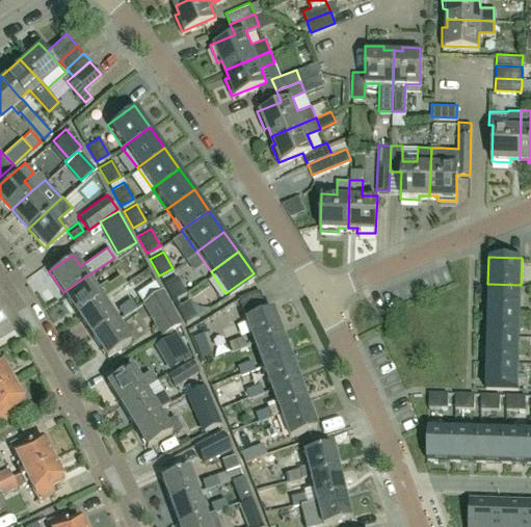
[(176,274),(163,282),(171,298),(185,291),(176,274)]
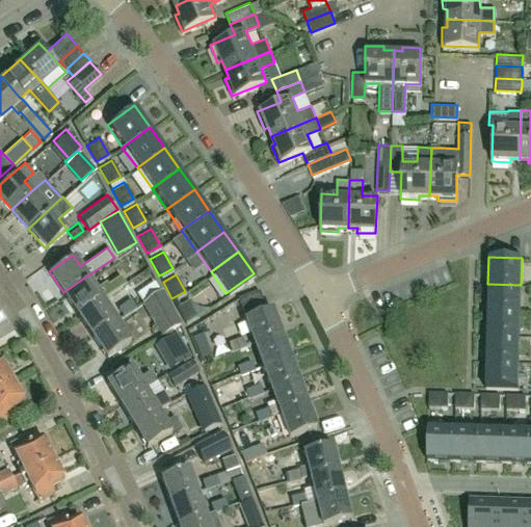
[(87,275),(63,292),(77,313),(101,297),(87,275)]
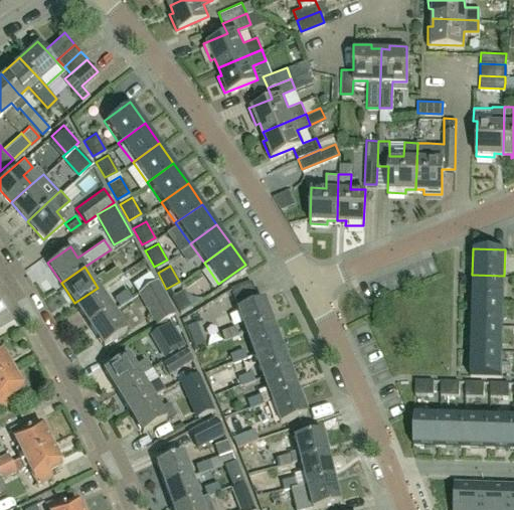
[(203,268),(185,281),(192,292),(211,278),(203,268)]
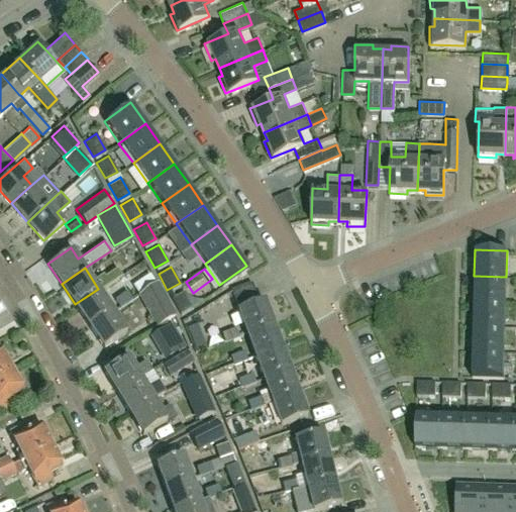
[(99,281),(108,294),(119,285),(110,273),(99,281)]
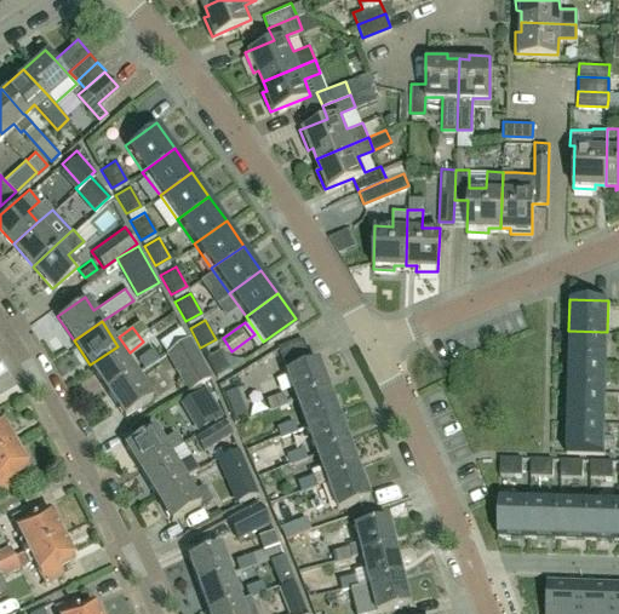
[(607,332),(568,331),(567,361),(607,362),(607,332)]
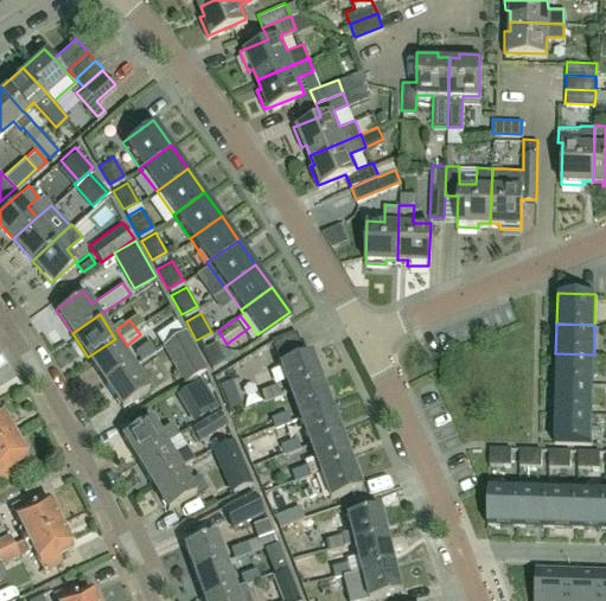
[(184,379),(206,366),(184,327),(163,341),(184,379)]
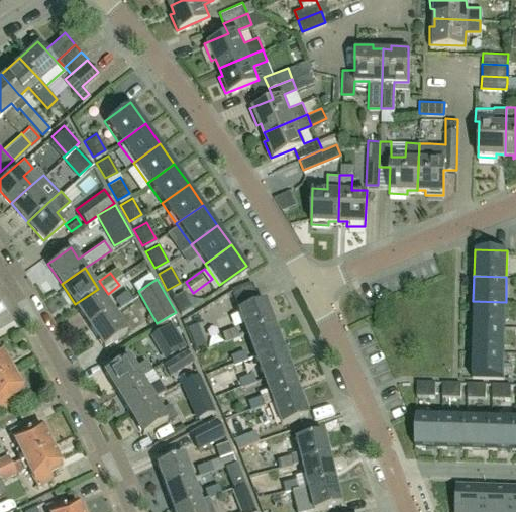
[(237,307),(256,300),(250,280),(230,287),(237,307)]
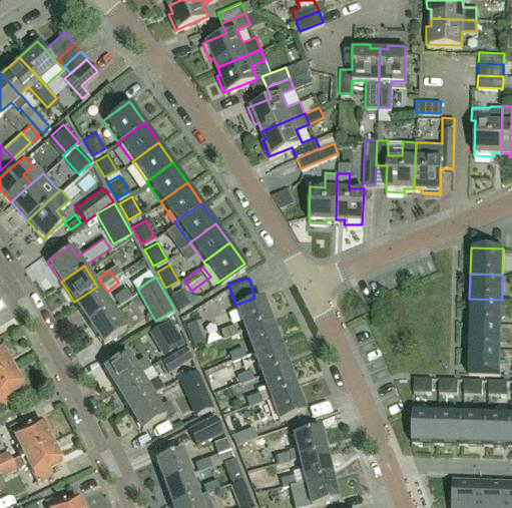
[(124,286),(112,294),(118,302),(129,294),(124,286)]
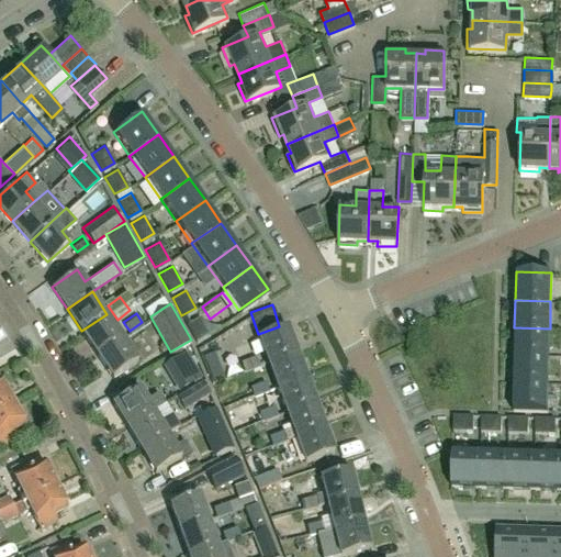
[(107,314),(81,331),(97,353),(122,335),(107,314)]
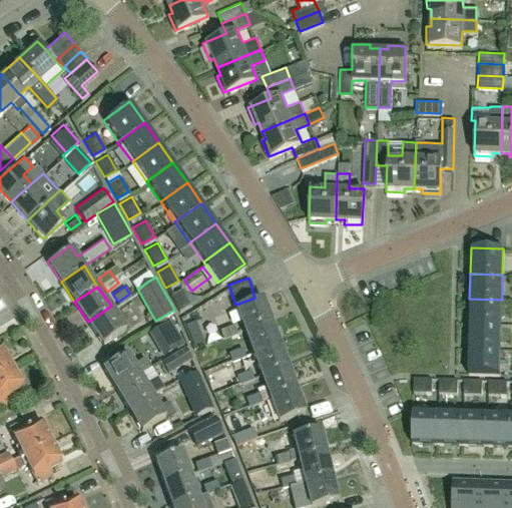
[(181,287),(169,294),(178,310),(190,303),(181,287)]
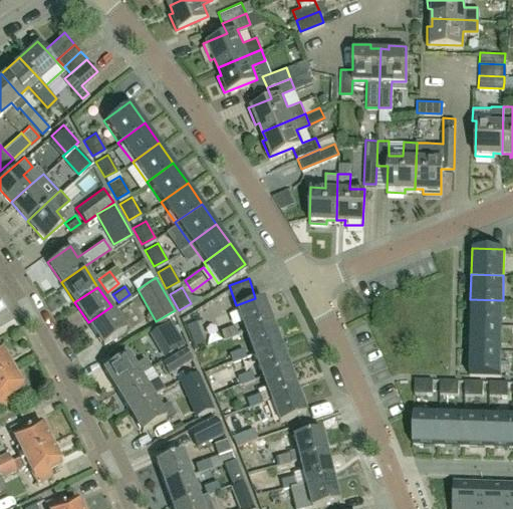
[(261,296),(255,298),(236,305),(235,305),(244,329),(270,319),(261,296)]
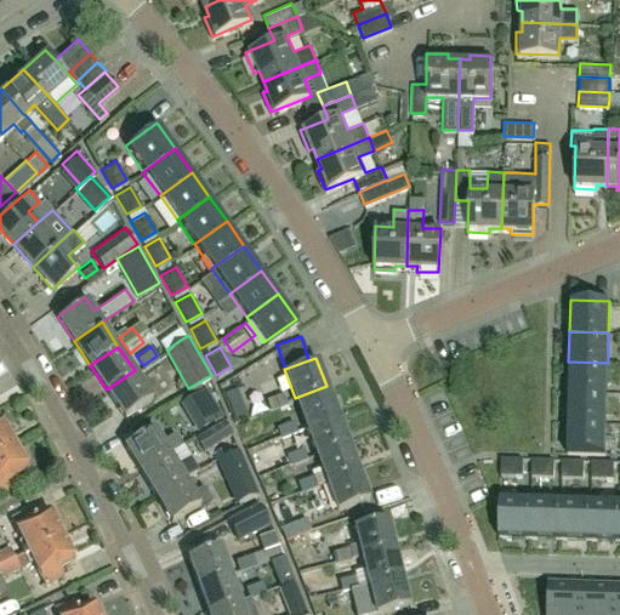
[(608,363),(568,362),(568,391),(607,392),(608,363)]
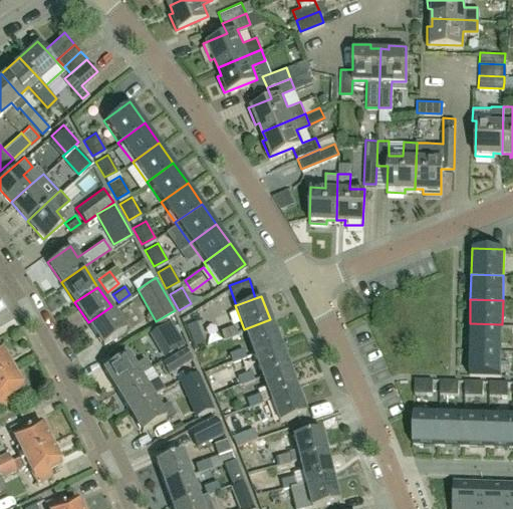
[(111,306),(88,322),(101,342),(124,327),(111,306)]
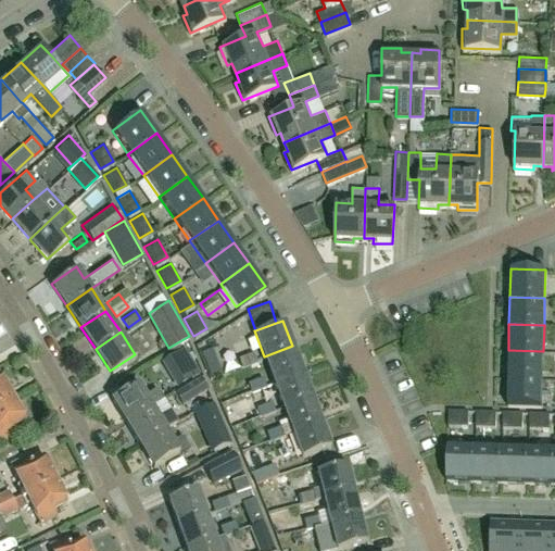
[(184,345),(160,359),(176,385),(200,371),(184,345)]
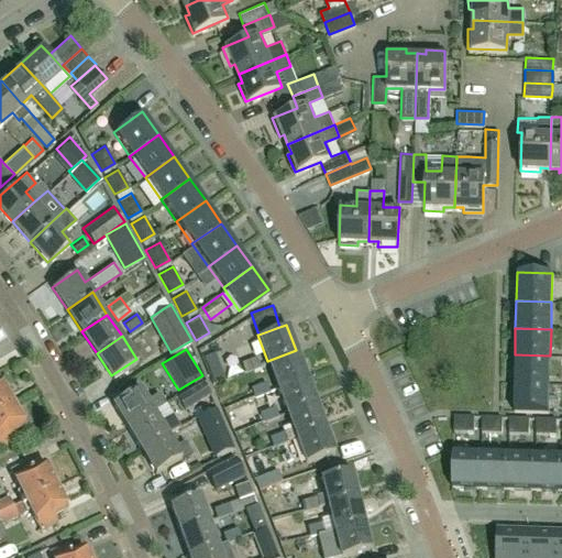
[(296,350),(267,361),(276,386),(306,375),(296,350)]
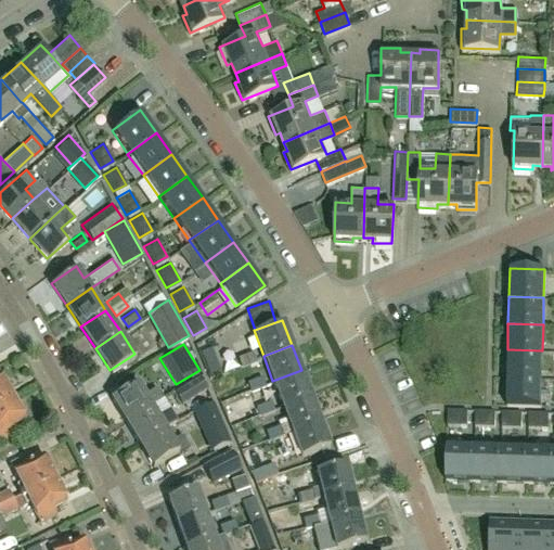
[(252,349),(237,355),(240,363),(255,358),(252,349)]
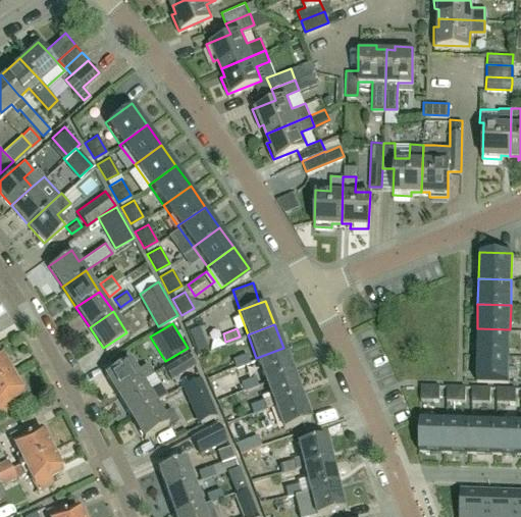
[(477,328),(476,354),(509,354),(510,329),(477,328)]
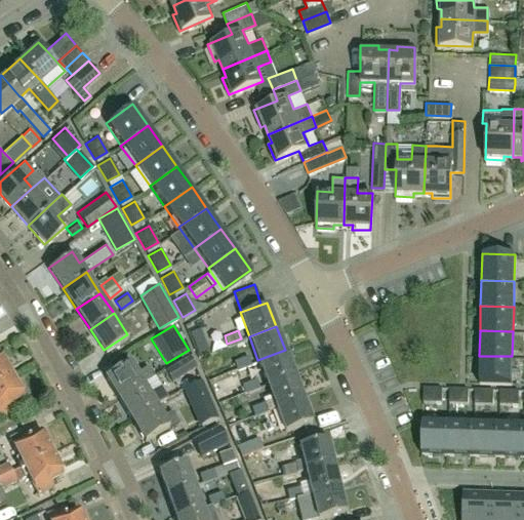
[(285,350),(257,360),(267,383),(293,372),(285,350)]
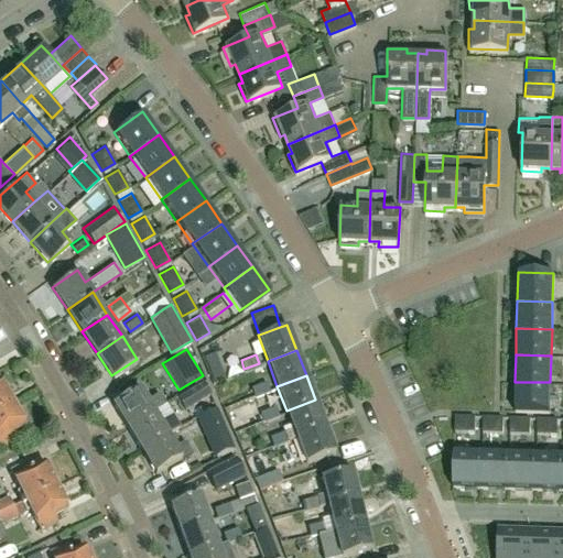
[(223,379),(224,393),(242,392),(241,378),(223,379)]
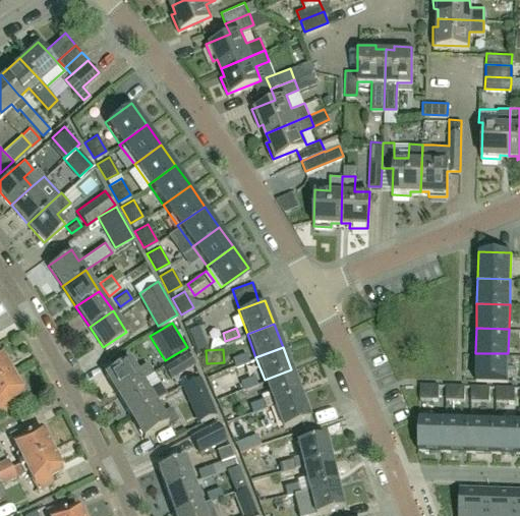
[(244,350),(231,356),(235,365),(248,360),(244,350)]
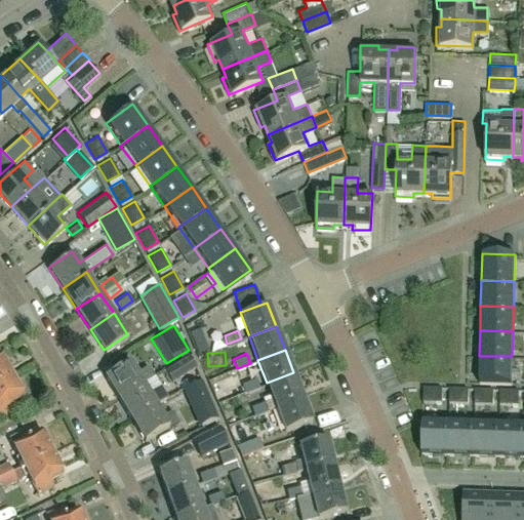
[(165,368),(171,378),(195,365),(189,354),(165,368)]
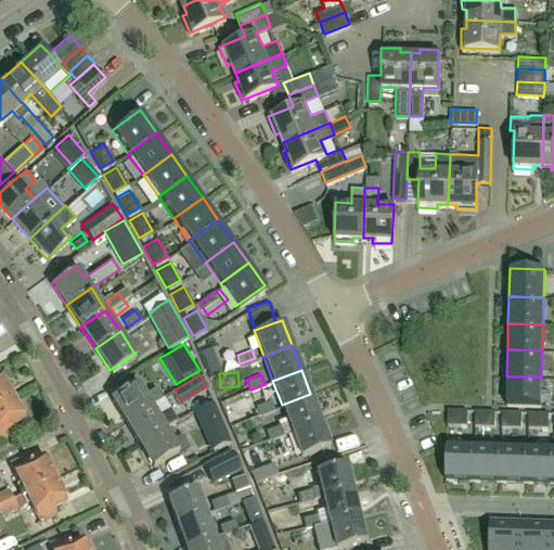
[(0,399),(11,394),(0,375),(0,399)]
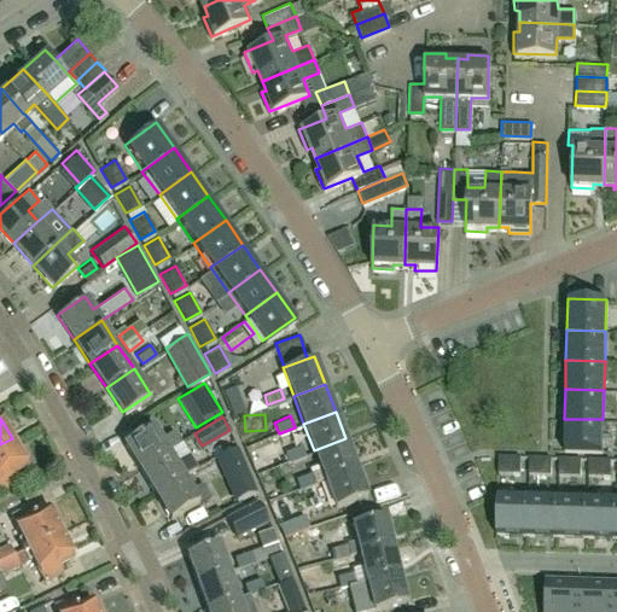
[(603,419),(564,419),(563,449),(603,450),(603,419)]
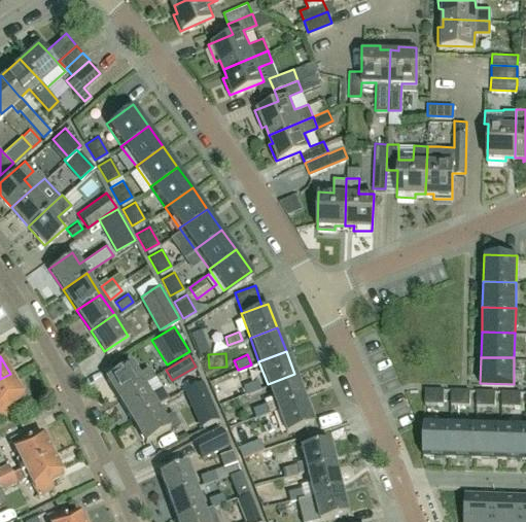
[(117,397),(142,382),(129,360),(104,376),(117,397)]
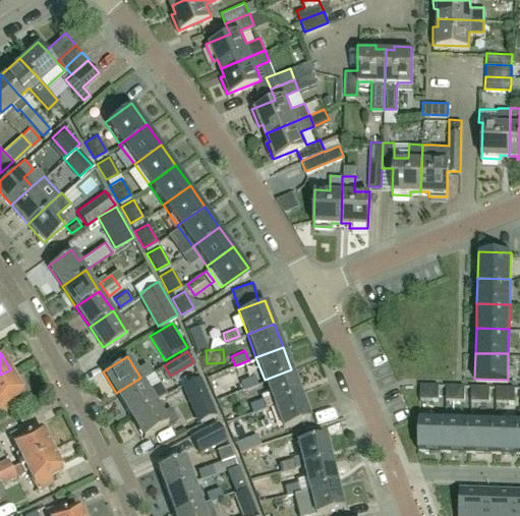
[(21,391),(10,369),(0,375),(0,410),(12,404),(9,397),(21,391)]
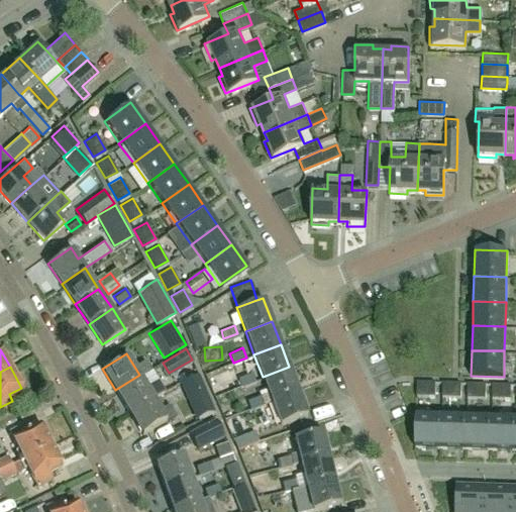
[(289,367),(263,377),(266,387),(258,390),(259,392),(246,398),(250,407),(271,398),(271,399),(297,390),(289,367)]
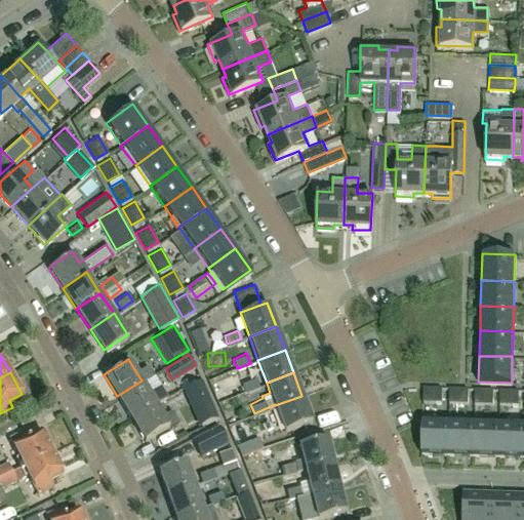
[(255,376),(241,382),(244,390),(258,386),(255,376)]
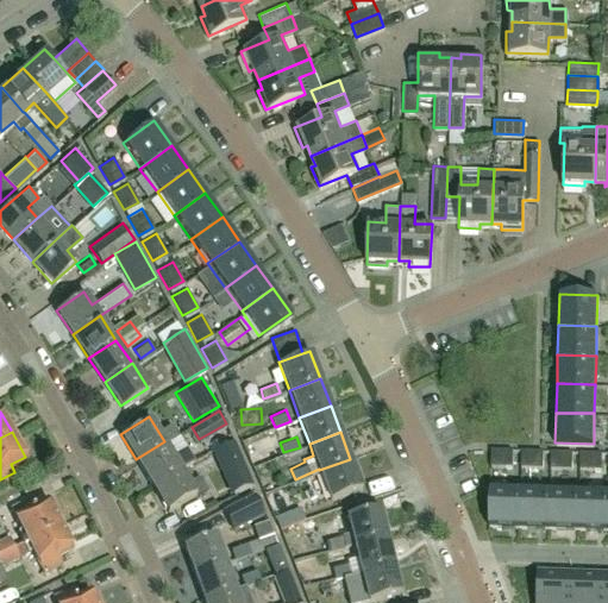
[(171,453),(164,441),(136,459),(151,484),(180,466),(179,466),(193,458),(186,445),(171,453)]
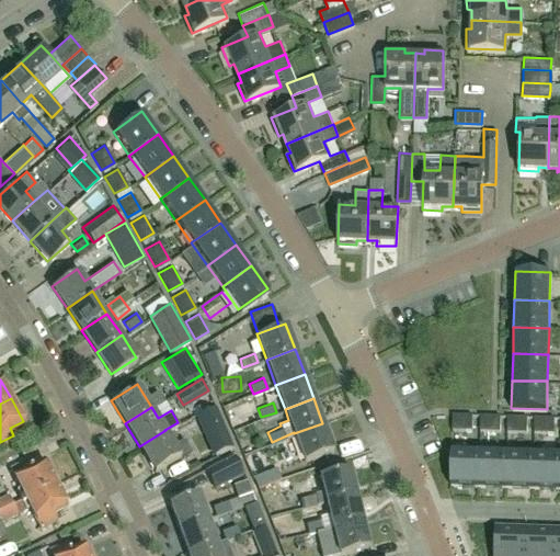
[(471,412),(452,412),(452,428),(471,428),(471,412)]
